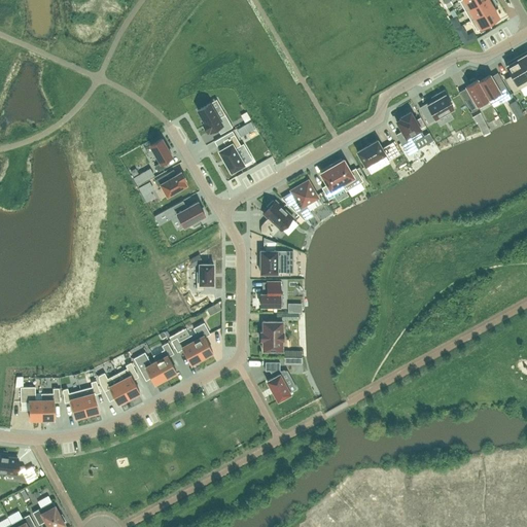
[(458,0),(464,10),(482,0),(458,0)]
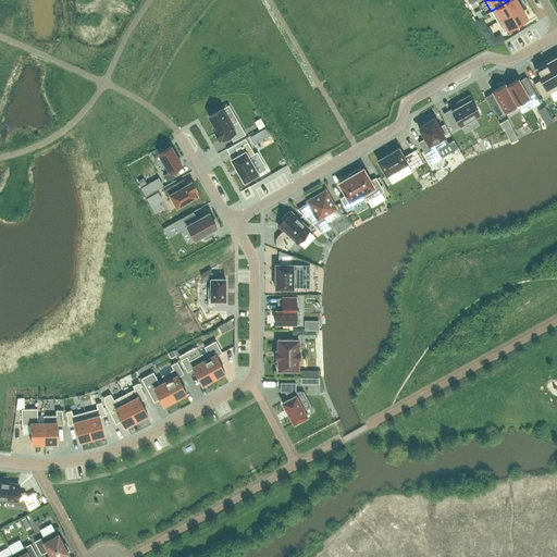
[(516,0),(509,0),(491,11),(497,21),(520,8),(516,0)]
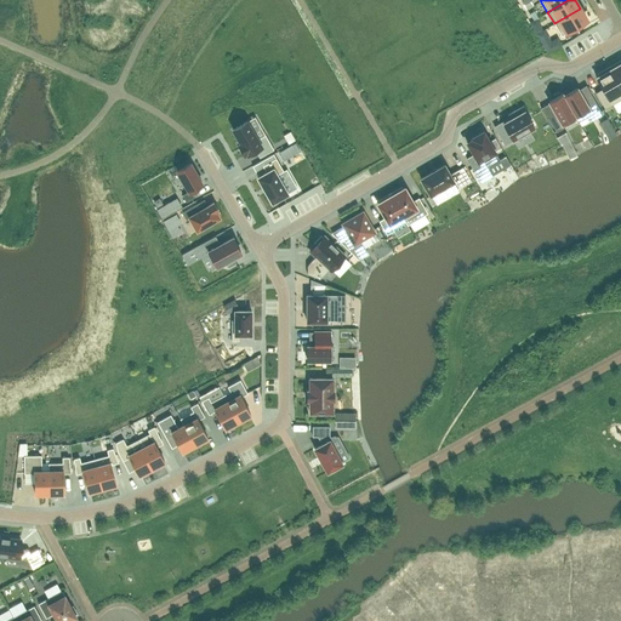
[(580,9),(554,23),(562,35),(587,21),(580,9)]
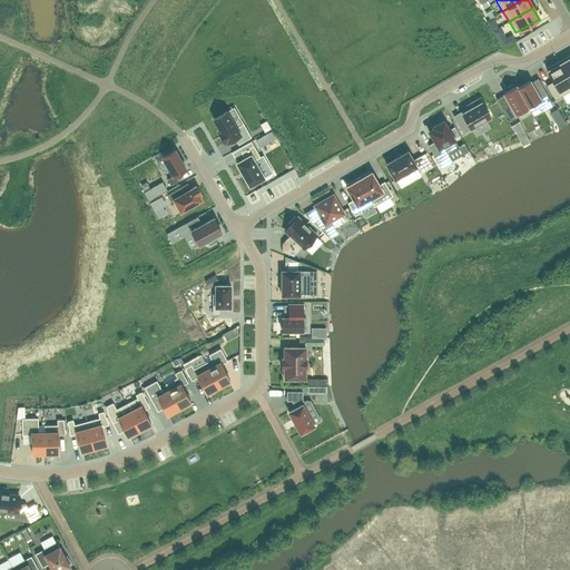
[(511,35),(499,42),(502,48),(514,41),(511,35)]
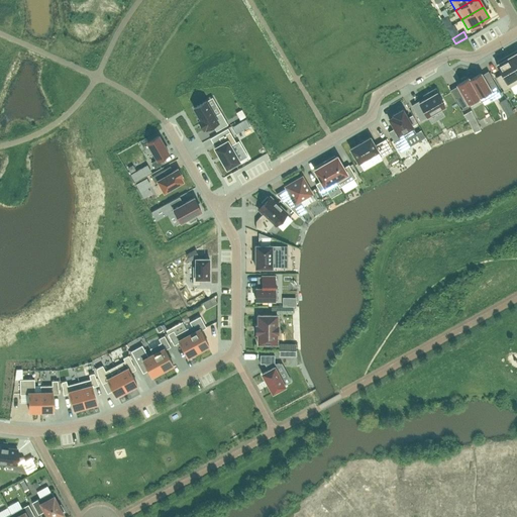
[(516,52),(516,50),(507,56),(516,74),(516,52)]
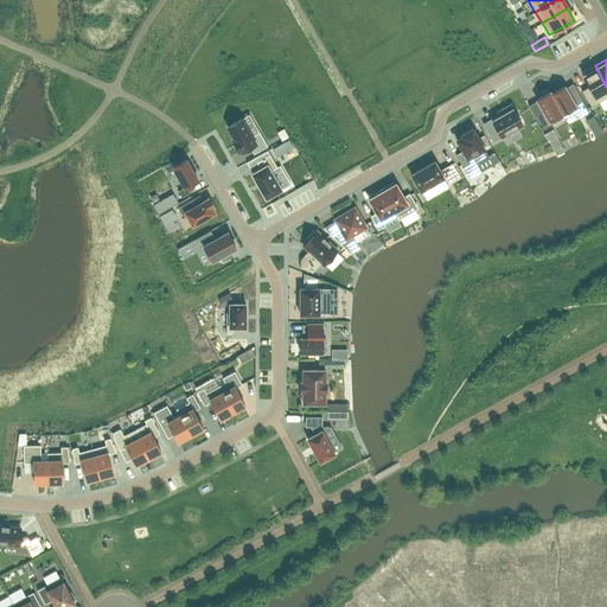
[(589,87),(582,90),(590,107),(606,96),(606,87),(595,65),(583,72),(585,74),(582,75),(589,87)]
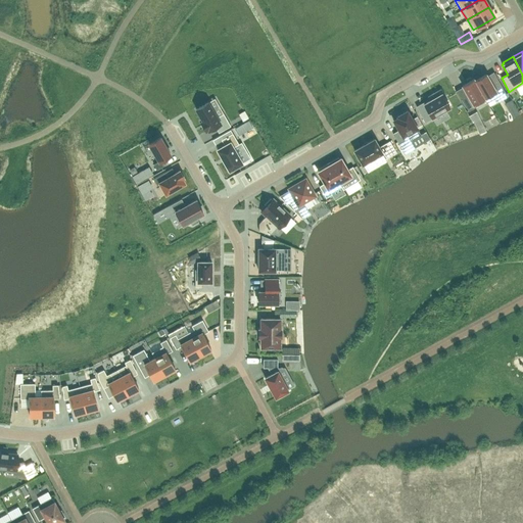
[(475,81),(474,81),(485,99),(486,102),(493,97),(496,102),(507,96),(500,83),(493,86),(486,74),(475,81)]
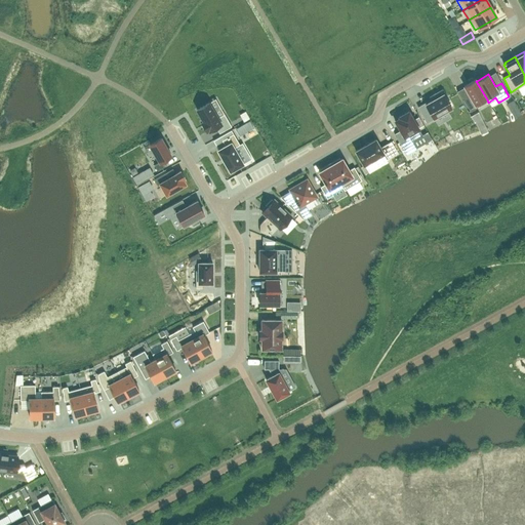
[(468,96),(463,99),(470,111),(487,101),(488,103),(487,99),(476,81),(477,81),(476,79),(463,86),(468,93),(468,96)]
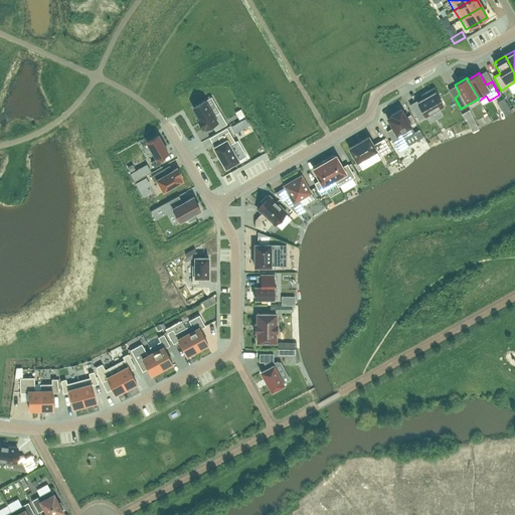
[(417,101),(409,105),(418,120),(425,116),(425,115),(443,106),(437,95),(438,95),(434,88),(421,95),(423,99),(418,102),(417,101)]
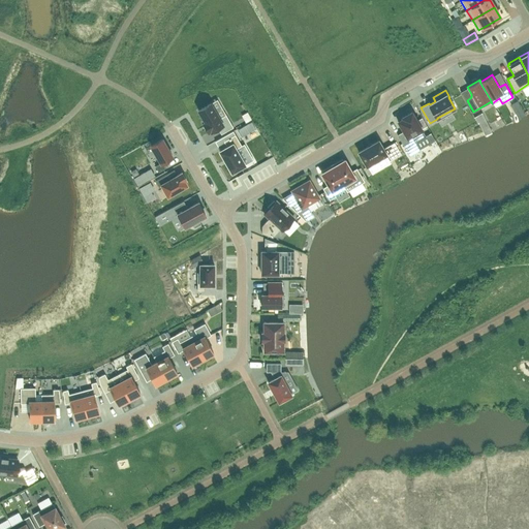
[(211,103),(198,111),(205,122),(204,123),(209,132),(210,131),(211,132),(217,128),(221,134),(234,127),(226,115),(220,119),(211,103)]
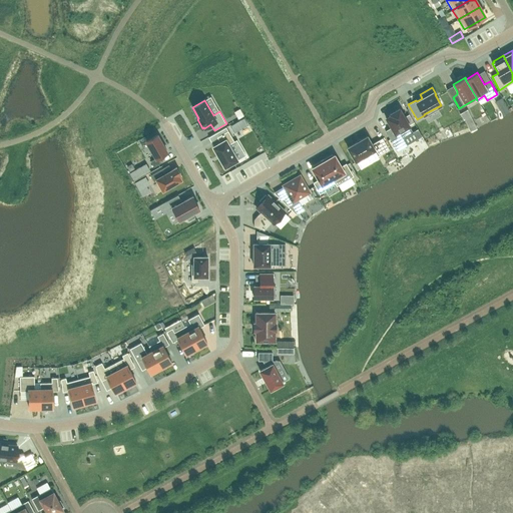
[(391,127),(385,130),(397,150),(407,144),(403,137),(413,132),(399,108),(390,113),(391,115),(386,117),(391,127)]
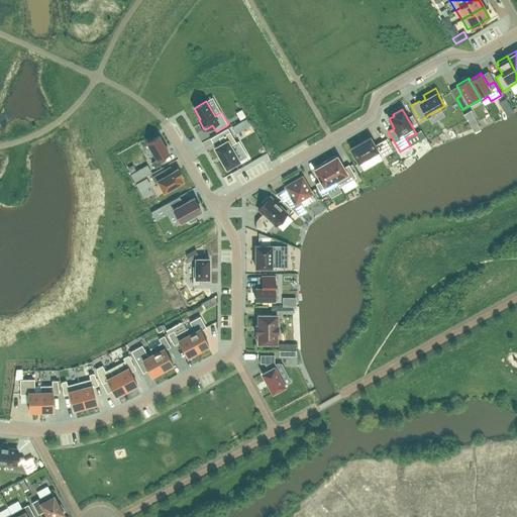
[(246,120),(240,123),(243,130),(250,126),(246,120)]
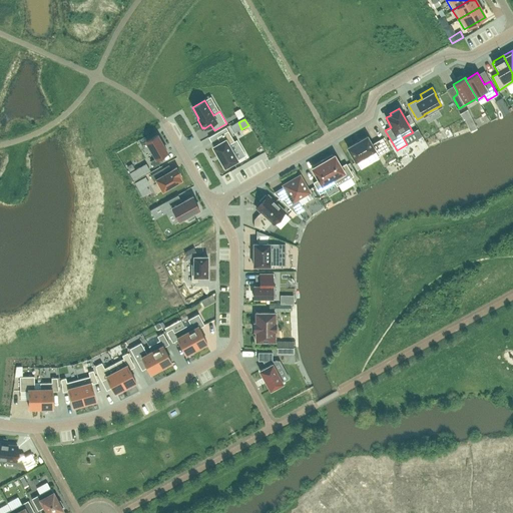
[(219,142),(212,146),(224,167),(237,159),(228,144),(233,140),(227,130),(216,136),(219,142)]
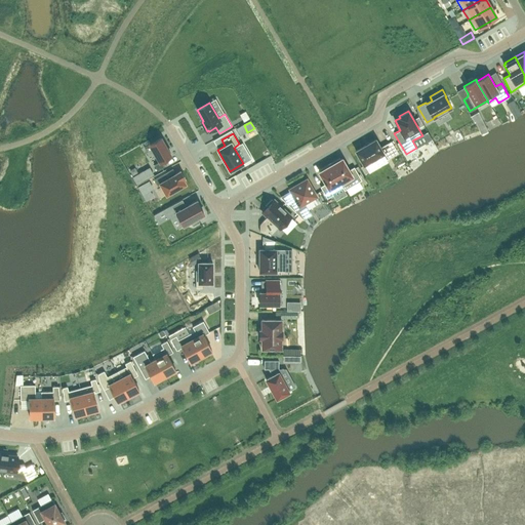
[(161,137),(150,145),(159,161),(156,163),(159,169),(166,165),(163,160),(171,155),(161,137)]
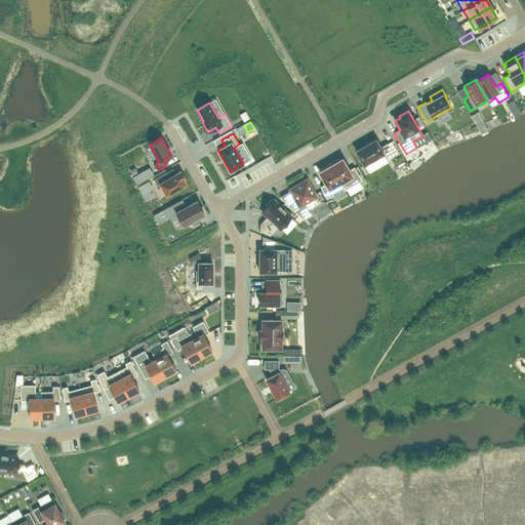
[(364,146),(356,151),(364,165),(384,154),(387,159),(398,153),(391,140),(380,148),(375,139),(369,143),(364,146)]
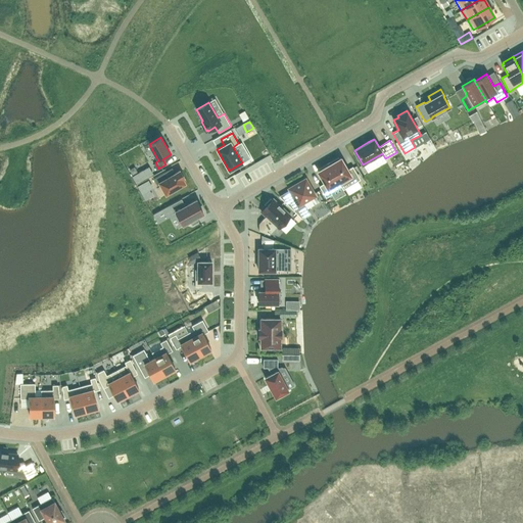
[(328,162),(343,189),(360,179),(352,167),(347,170),(340,158),(339,158),(338,157),(328,162)]
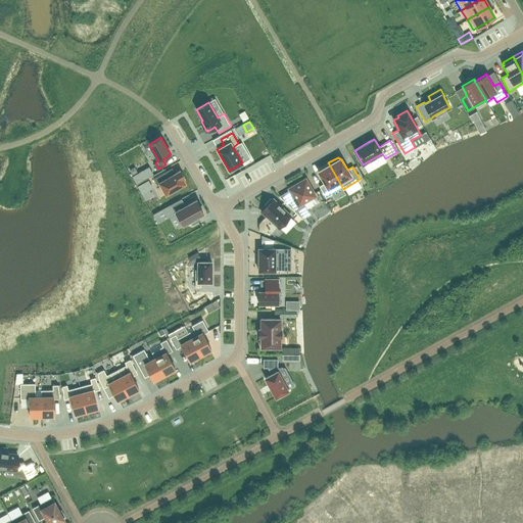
[(343,189),(328,162),(318,169),(319,171),(318,171),(324,183),(319,186),(326,197),(332,194),(331,192),(341,186),(343,189)]
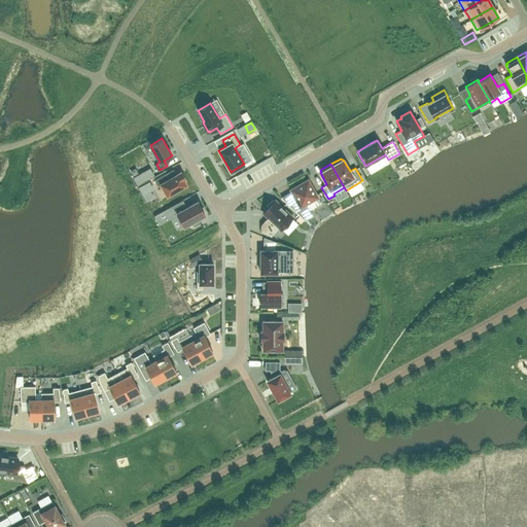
[(166,173),(154,179),(157,185),(161,183),(167,195),(173,191),(174,194),(181,189),(180,187),(186,184),(183,179),(185,178),(181,172),(169,179),(166,173)]
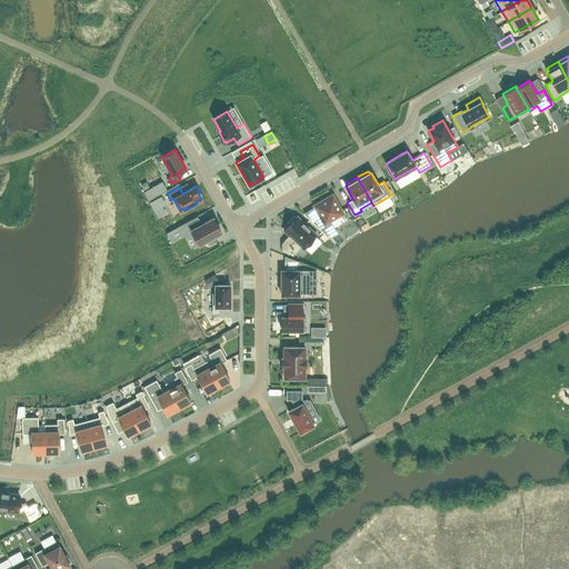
[(311,221),(328,237),(337,232),(330,221),(343,213),(332,193),(313,205),(320,217),(311,221)]
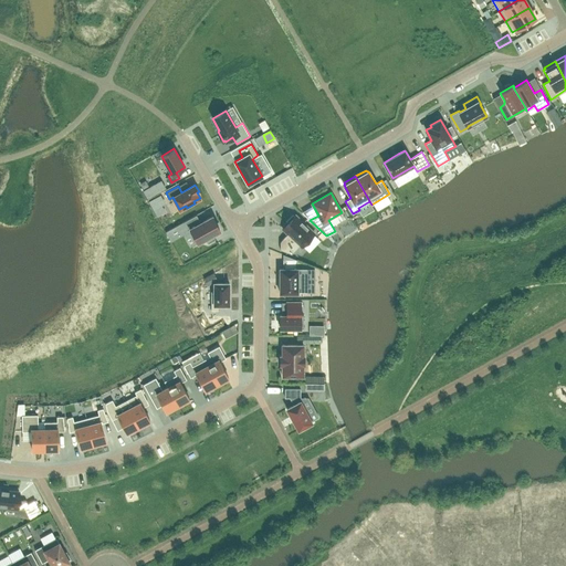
[(280,241),(280,250),(292,253),(299,245),(300,245),(301,247),(314,233),(295,215),(294,216),(292,215),(292,216),(285,222),(287,223),(282,229),(287,233),(280,241)]
